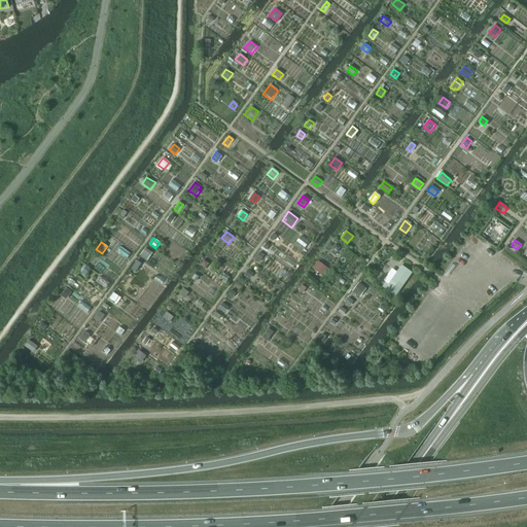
[(336,244),(331,249),(337,253),(341,248),(336,244)]
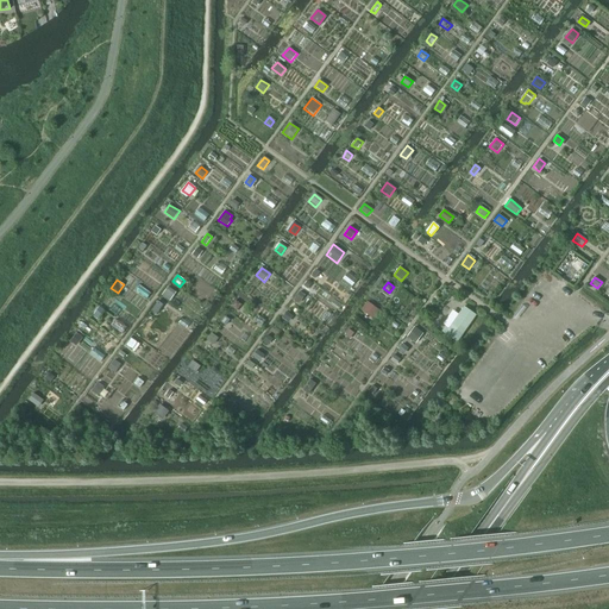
[(168,287),(162,295),(169,301),(176,293),(168,287)]
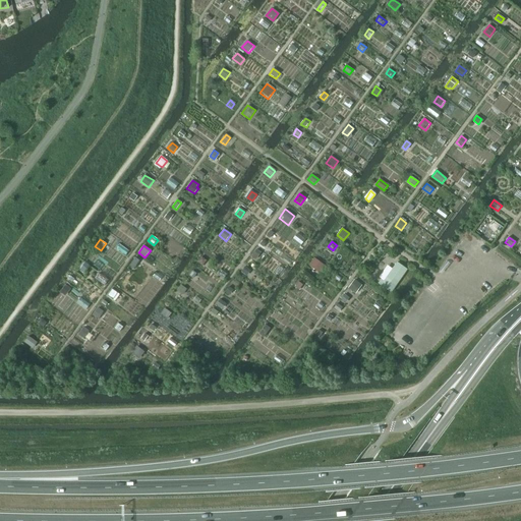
[(251,256),(255,259),(261,252),(256,249),(251,256)]
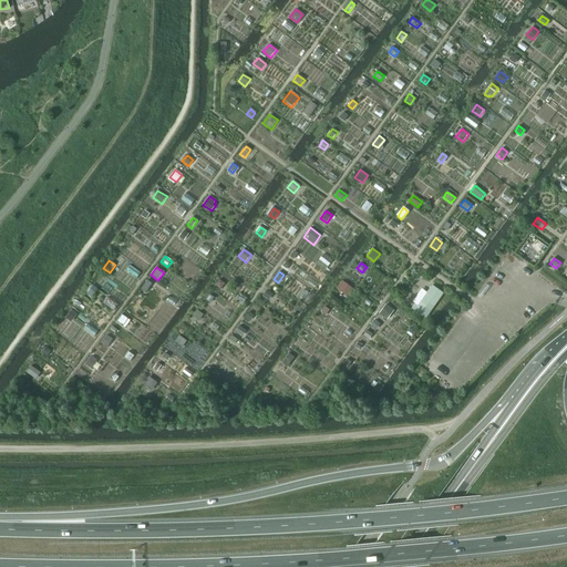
[(219,279),(214,285),(220,290),(225,284),(219,279)]
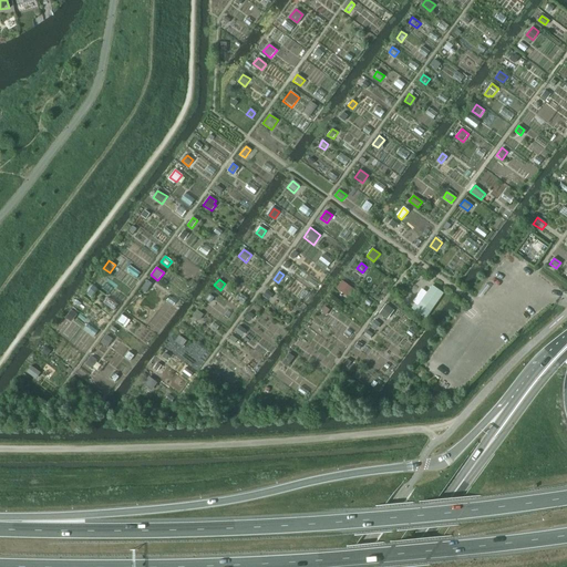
[(147,280),(141,289),(145,294),(152,285),(147,280)]
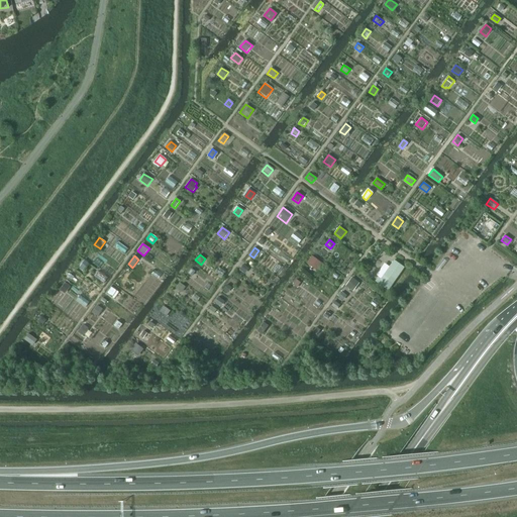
[(311,255),(306,264),(317,272),(322,264),(311,255)]
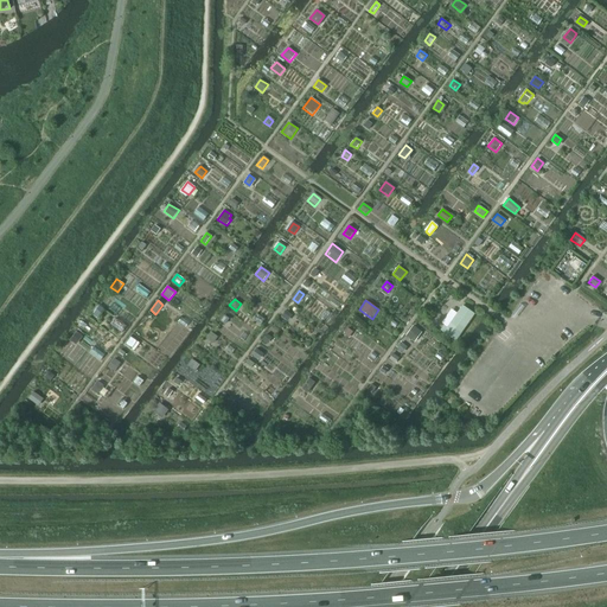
[(445,326),(441,331),(455,340),(474,314),(462,306),(447,327),(445,326)]
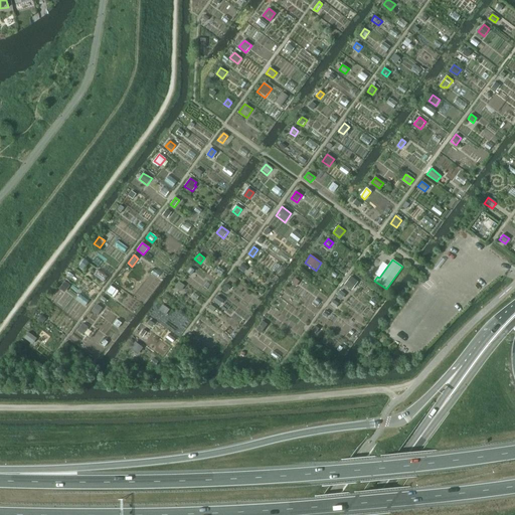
[(83,261),(78,267),(83,271),(89,265),(83,261)]
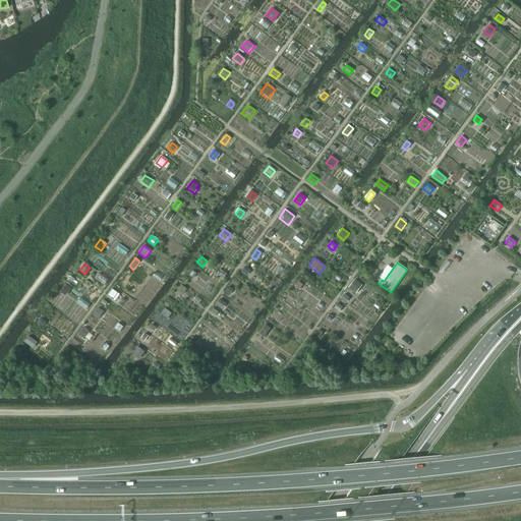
[(245,266),(241,272),(246,276),(251,271),(245,266)]
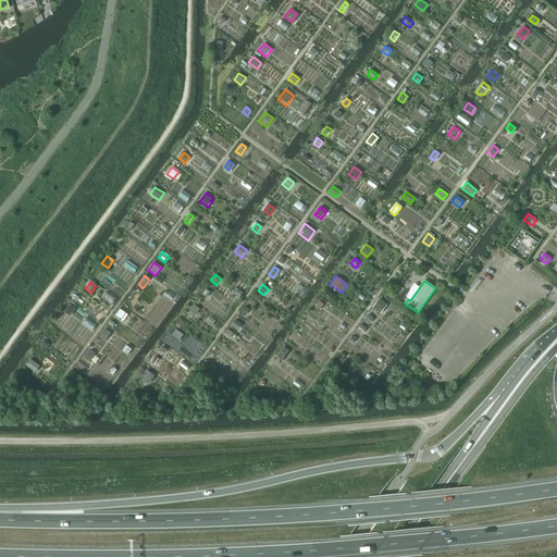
[(165,293),(163,296),(170,301),(172,297),(165,293)]
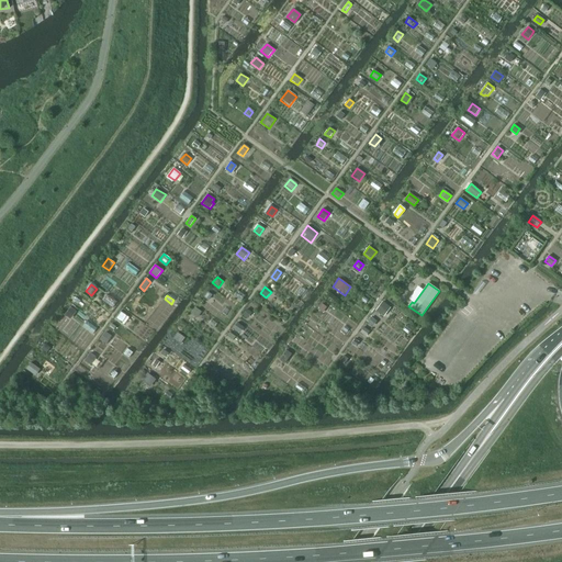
[(391,307),(382,302),(375,312),(383,317),(391,307)]
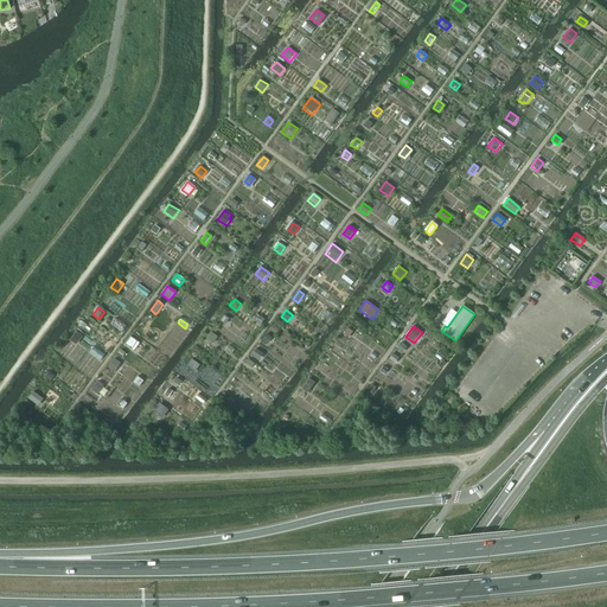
[(76,332),(70,340),(76,345),(82,337),(76,332)]
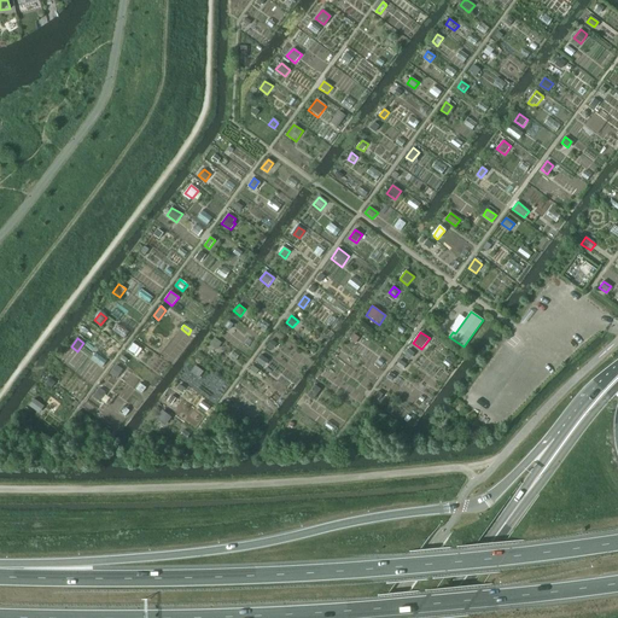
[(215,338),(209,344),(216,350),(221,344),(215,338)]
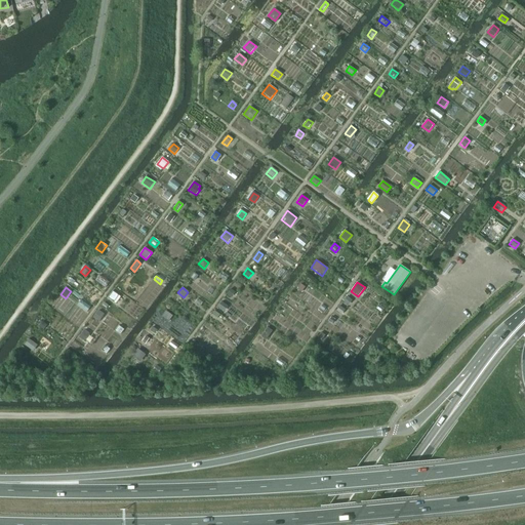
[(231,289),(227,294),(232,297),(236,292),(231,289)]
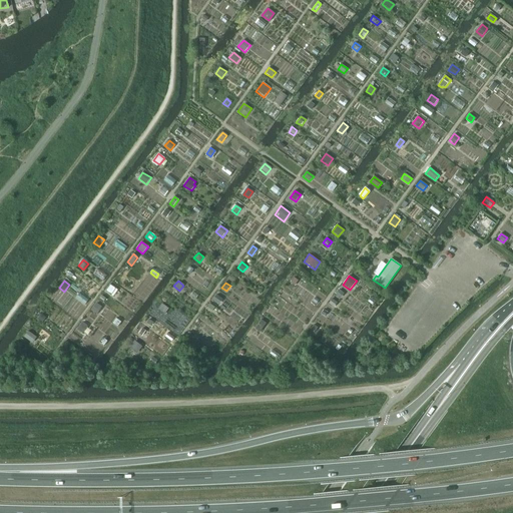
[(110,285),(105,292),(111,296),(116,289),(110,285)]
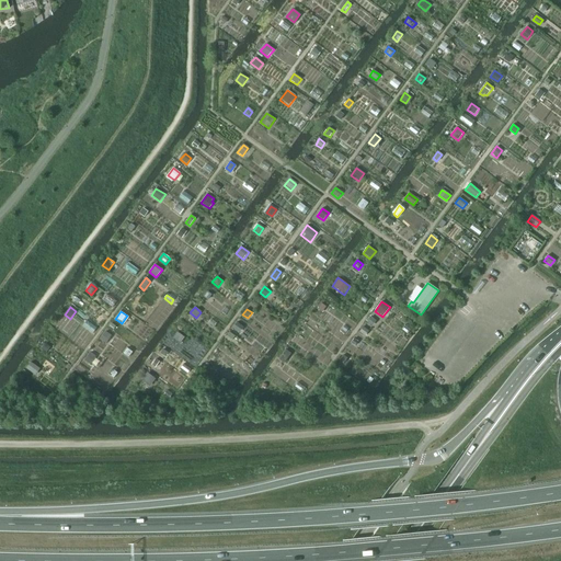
[(238,322),(233,329),(238,332),(242,327),(238,322)]
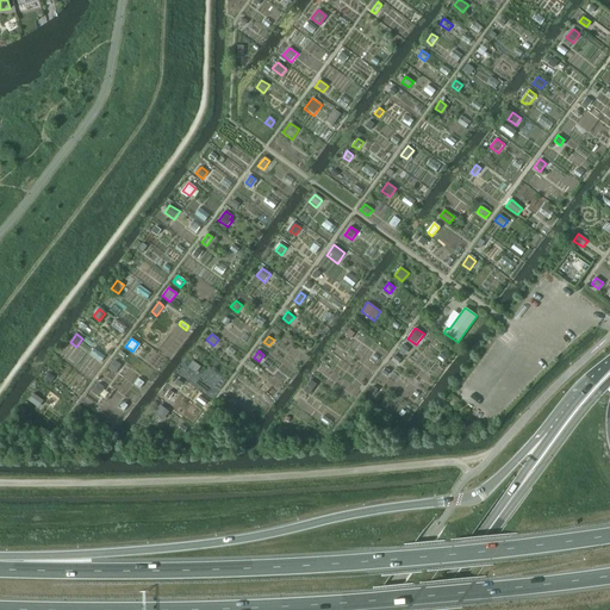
[(394,355),(390,361),(397,366),(402,360),(394,355)]
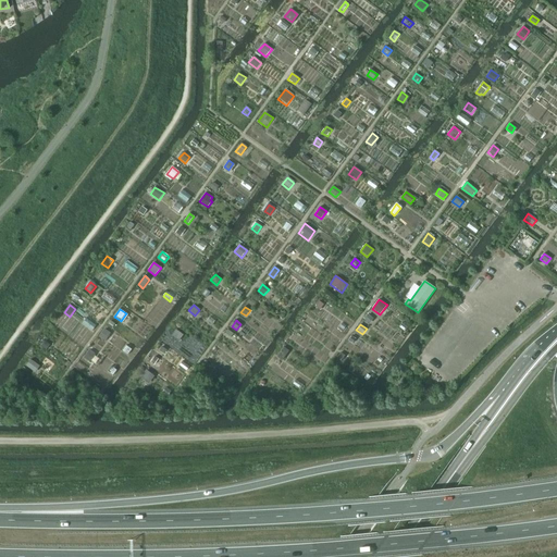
[(111,334),(104,329),(98,337),(104,342),(111,334)]
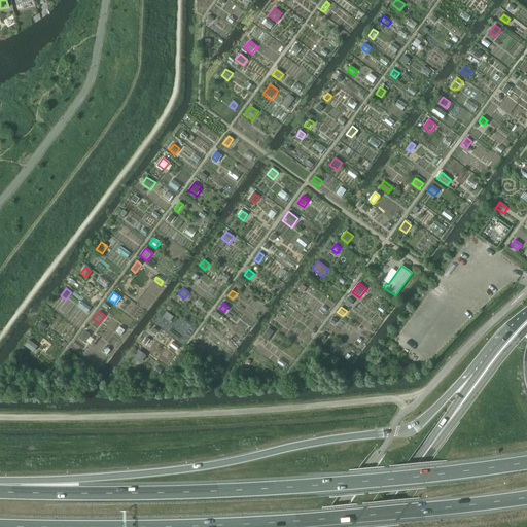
[(166,312),(162,317),(170,322),(173,317),(166,312)]
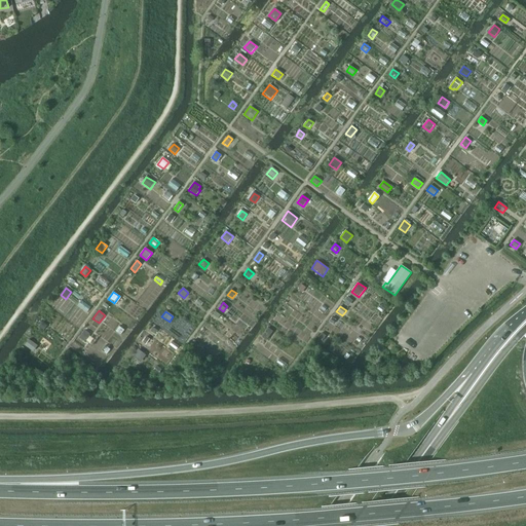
[(42,322),(38,327),(43,331),(47,326),(42,322)]
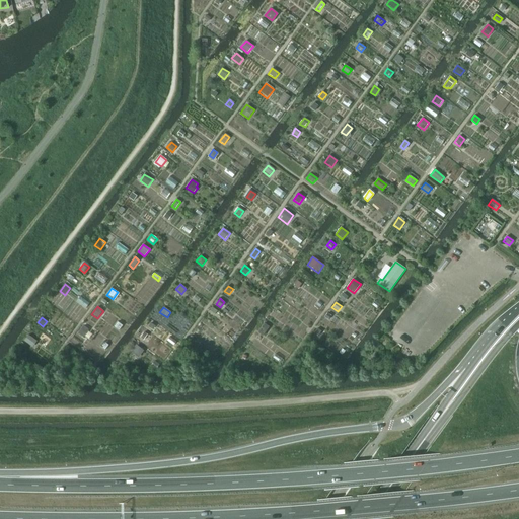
[(265,323),(257,332),(263,336),(270,327),(265,323)]
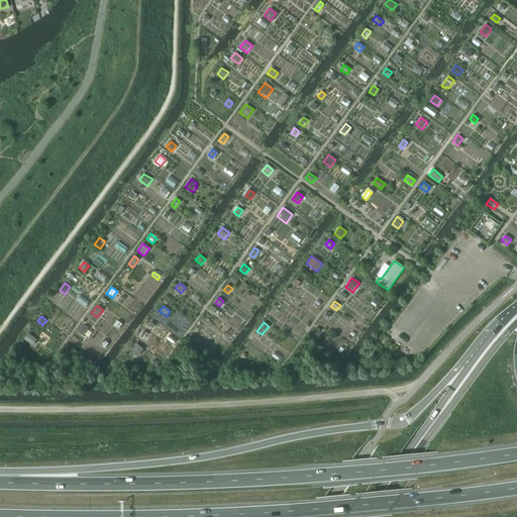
[(83,324),(77,332),(83,336),(89,328),(83,324)]
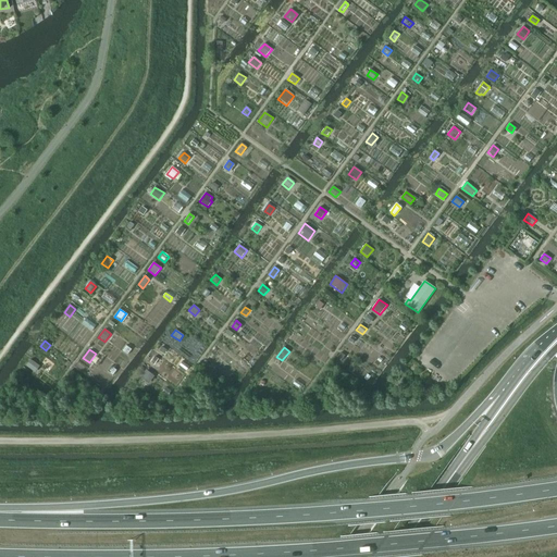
[(341,361),(345,356),(341,353),(336,358),(341,361)]
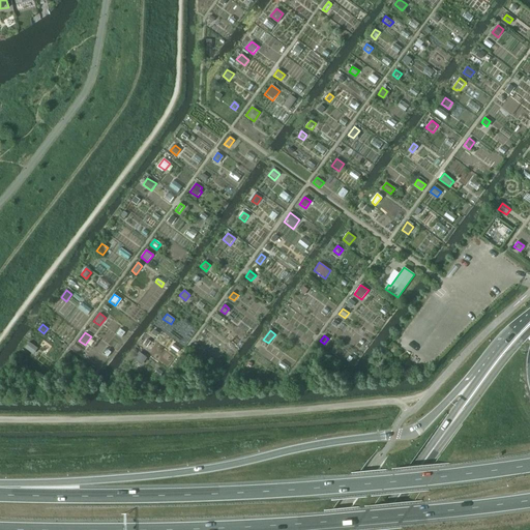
[(29,342),(24,348),(31,353),(36,348),(29,342)]
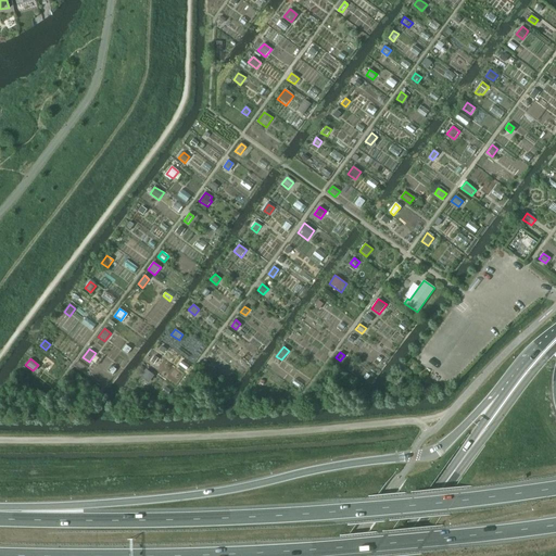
[(207,369),(211,364),(204,359),(201,364),(207,369)]
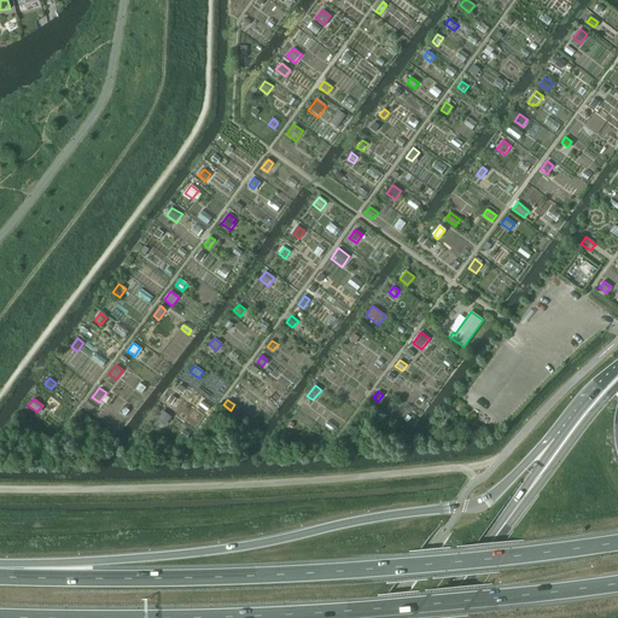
[(203,402),(199,406),(207,412),(210,407),(203,402)]
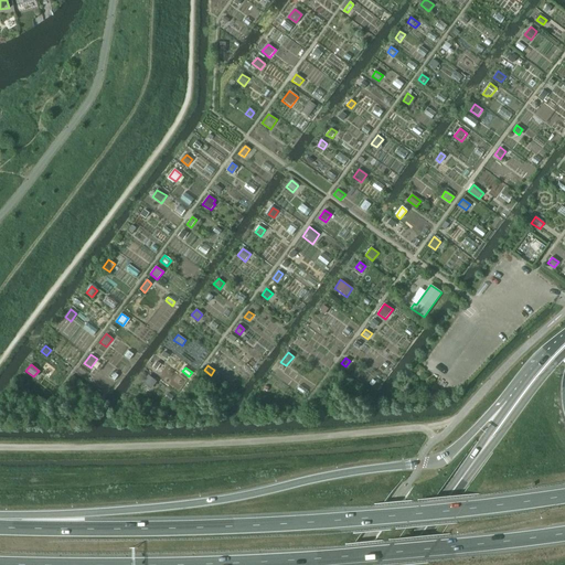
[(157,382),(148,375),(142,383),(150,390),(157,382)]
